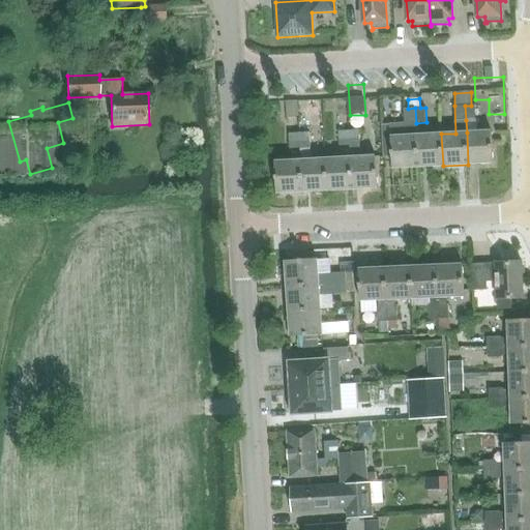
[(471,106),(465,106),(466,120),(475,119),(474,106),(471,106)]
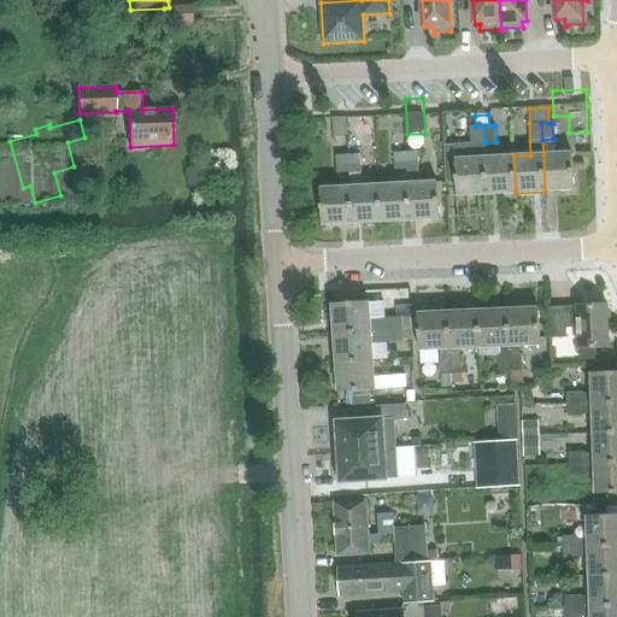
[(472,145),(446,145),(447,183),(457,183),(458,195),(487,194),(485,158),(485,144),(483,125),(475,127),(471,127),(472,145)]
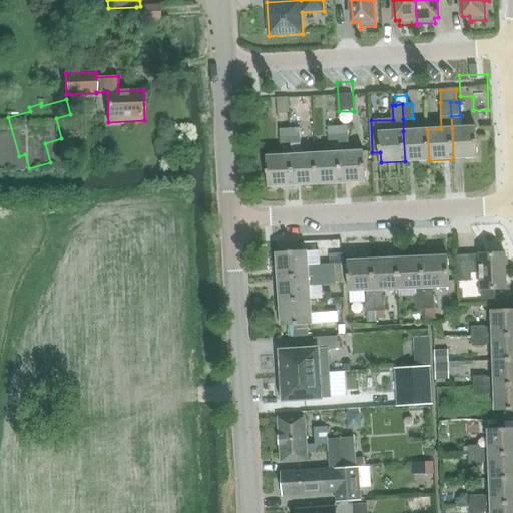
[(336,126),(327,126),(328,141),(337,140),(336,126)]
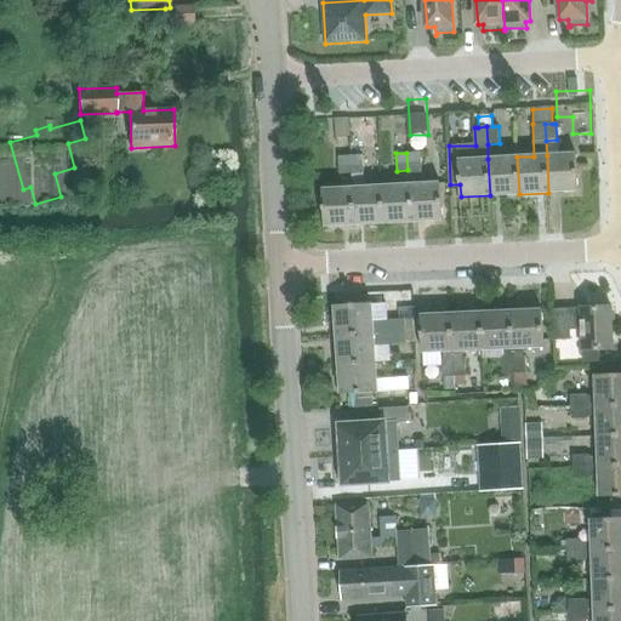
[(420,153),(406,153),(408,170),(409,170),(410,184),(411,184),(414,221),(443,218),(440,183),(422,184),(420,153)]
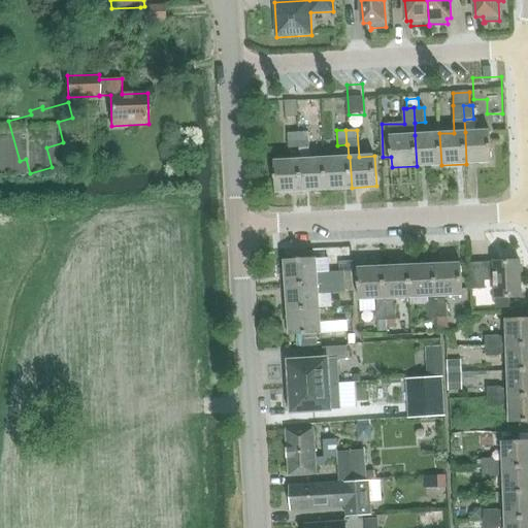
[(473,132),(465,132),(466,164),(491,162),(490,131),(473,132)]
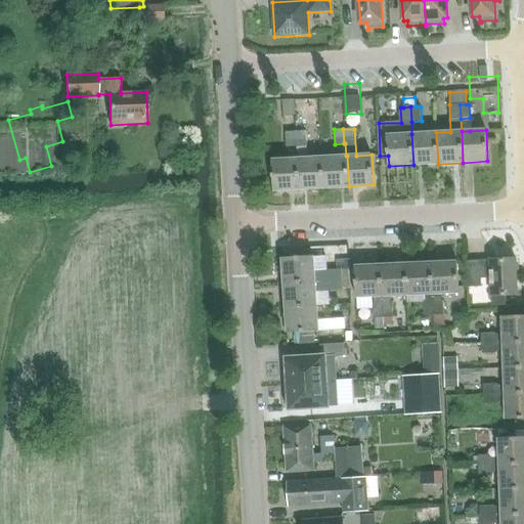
[(305,131),(296,132),(297,147),(306,146),(305,131)]
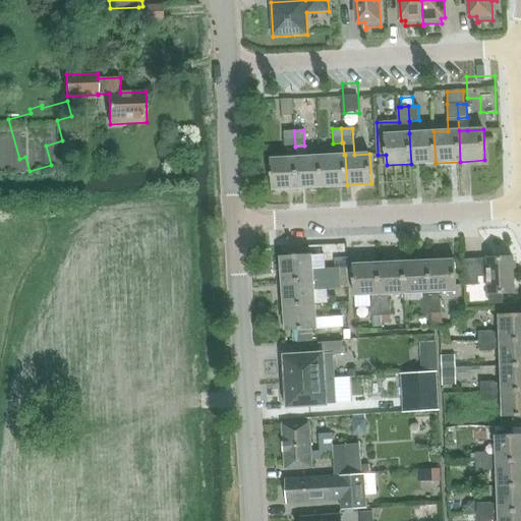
[(284,147),(295,147),(294,131),(283,132),(284,147)]
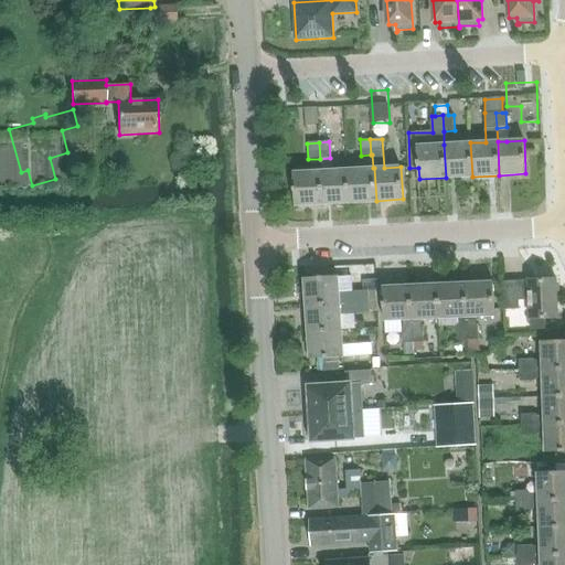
[(446,144),(444,145),(446,178),(472,177),(470,142),(446,144)]
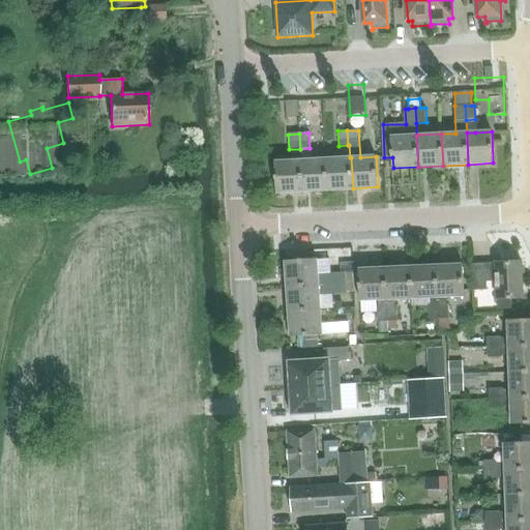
[(350,157),(326,159),(327,189),(353,188),(351,157),(350,157)]
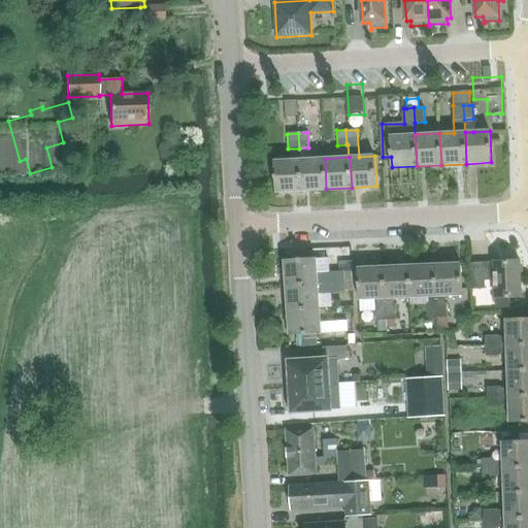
[(325,159),(299,160),(301,191),(326,189),(325,159)]
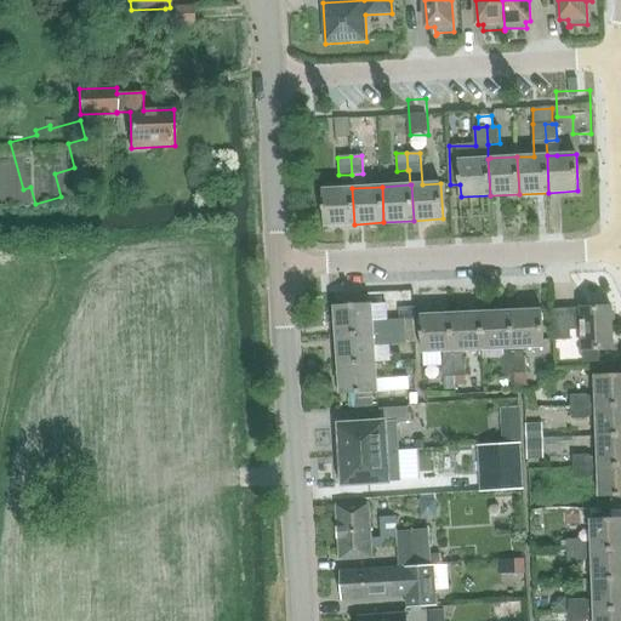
[(352,188),(323,191),(325,226),(354,224),(352,188)]
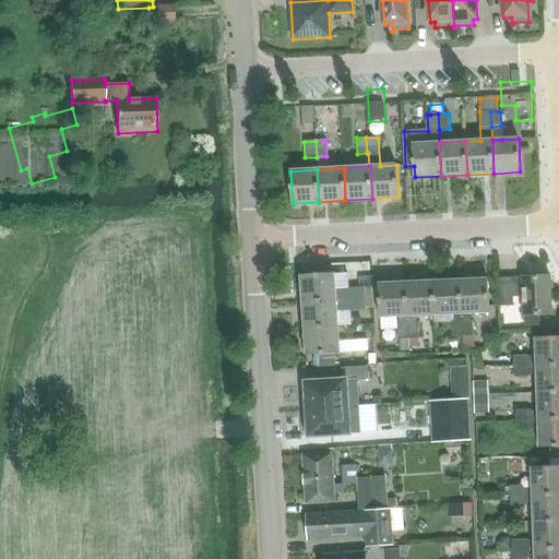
[(333,273),(300,275),(302,301),(372,297),(371,287),(334,290),(333,273)]
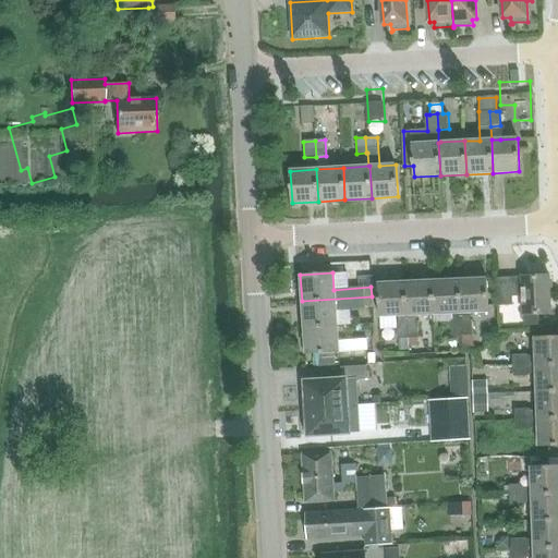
[(523,314),(549,313),(548,276),(496,277),(497,305),(512,305),(512,296),(523,295),(523,314)]
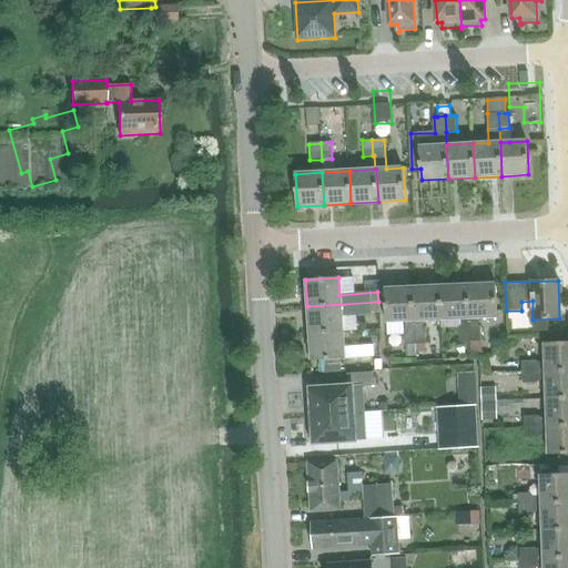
[(496,316),(495,283),(466,284),(469,343),(480,342),(480,326),(478,326),(478,317),(496,316)]
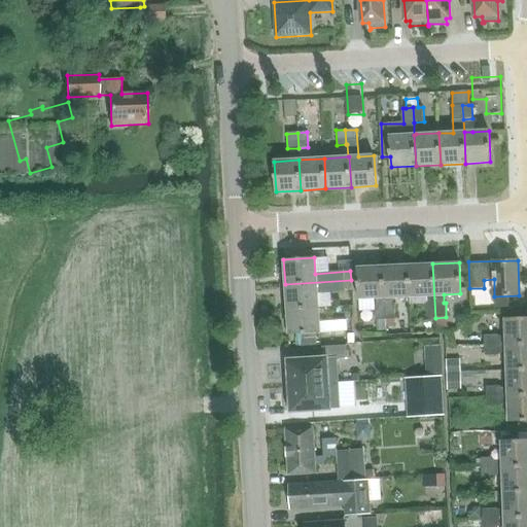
[(435,318),(432,264),(407,266),(409,295),(427,294),(427,303),(425,303),(426,318),(435,318)]
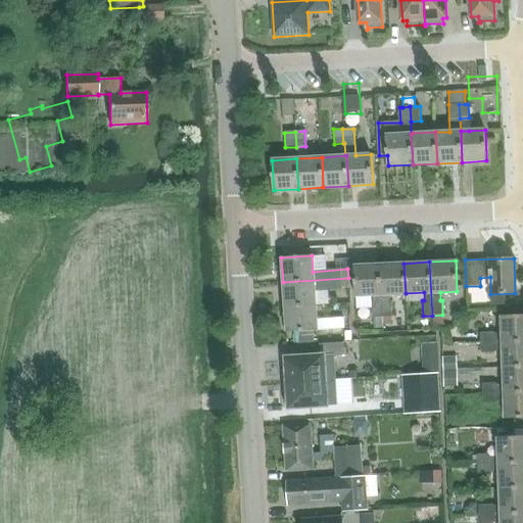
[(406,293),(403,264),(378,265),(379,295),(380,317),(382,317),(391,317),(391,302),(389,302),(389,294),(406,293)]
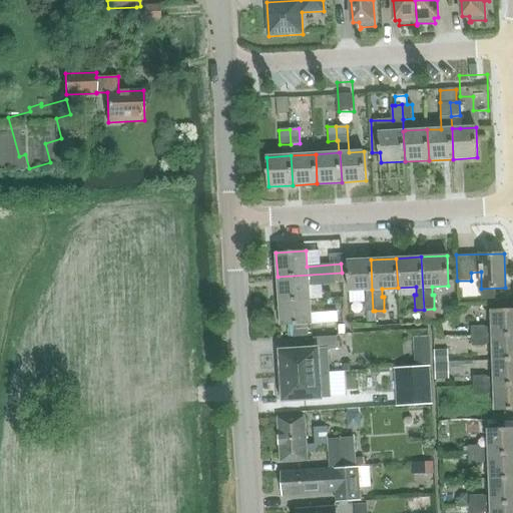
[(373,311),(372,290),(371,260),(345,261),(347,291),(366,290),(366,297),(364,297),(365,321),(375,320),(375,311),(373,311)]
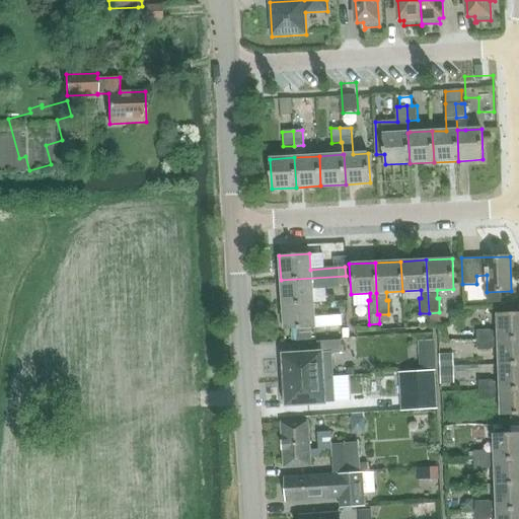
[(346,276),(281,280),(283,305),(313,303),(326,302),(325,288),(346,287),(346,276)]
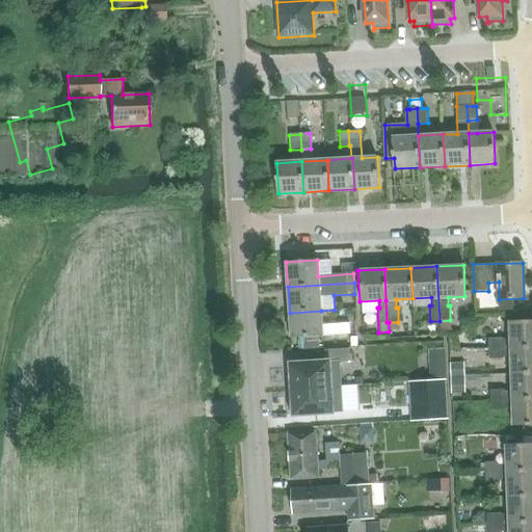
[(321,311),(290,313),(291,338),(322,336),(350,335),(348,323),(322,324),(321,311)]
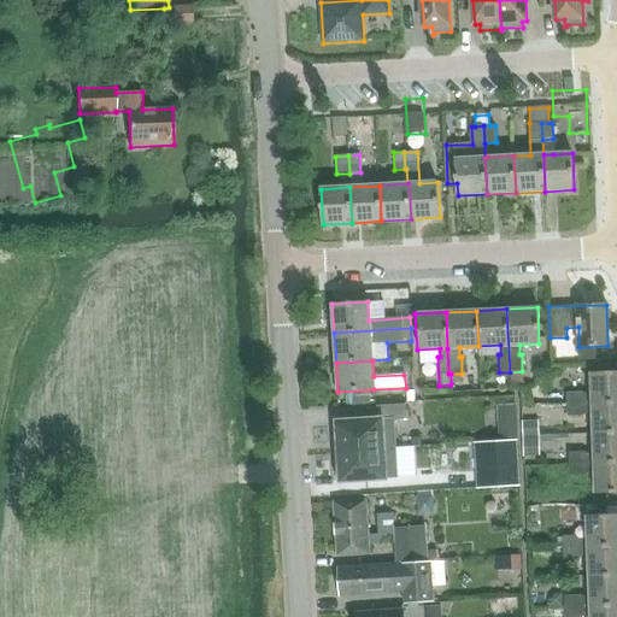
[(616,401),(616,371),(593,374),(594,394),(582,395),(582,392),(566,393),(566,404),(616,401)]
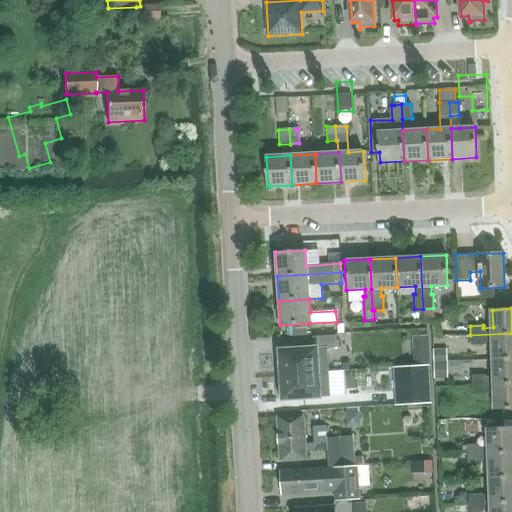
[(511,358),(511,333),(470,335),(470,345),(484,345),(484,343),(493,343),(494,359),(511,358)]
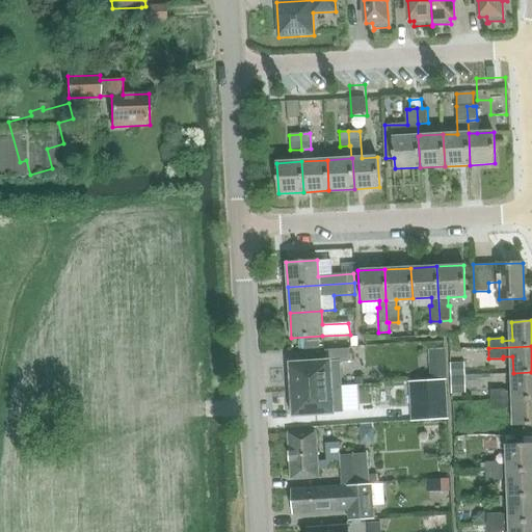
[(292,368),(288,368),(289,380),(292,380),(293,389),(293,390),(341,387),(339,362),(350,362),(349,348),(325,350),(325,363),(292,365),(292,368)]
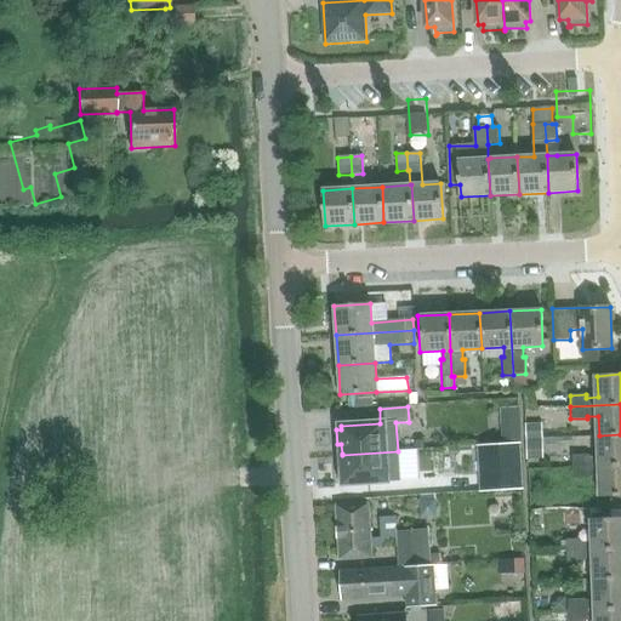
[(588,455),(571,456),(573,467),(620,465),(620,434),(599,436),(599,456),(588,456),(588,455)]
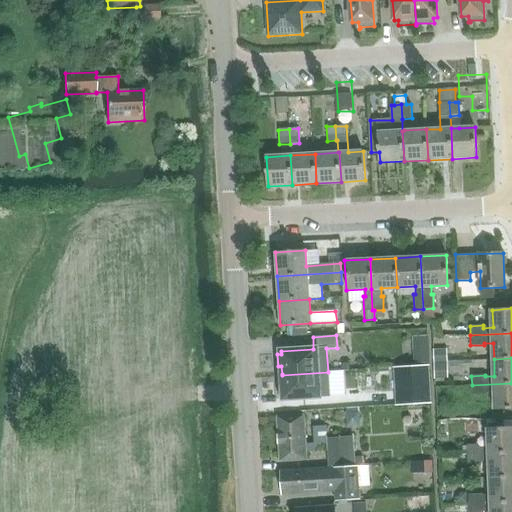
[(428,366),(394,368),(395,392),(398,391),(398,405),(431,403),(428,366)]
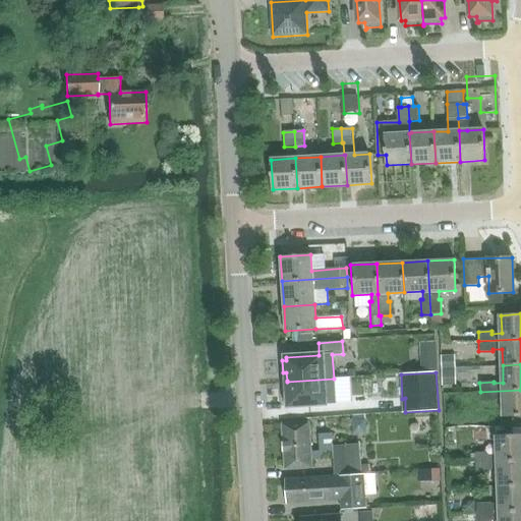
[(288,391),(284,391),(285,403),(288,403),(289,406),(335,403),(334,379),(287,382),(288,391)]
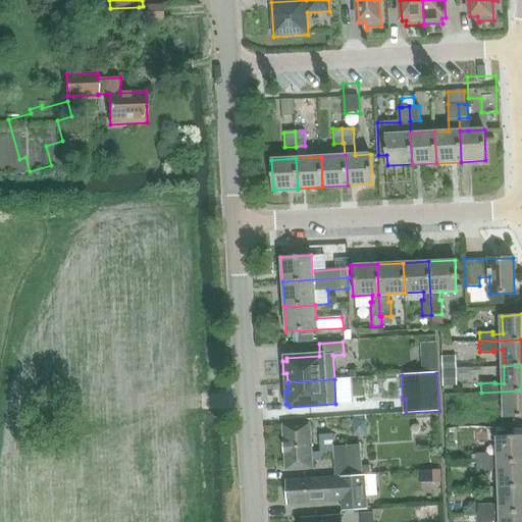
[(521,415),(521,390),(481,393),(481,404),(497,403),(497,401),(505,401),(506,416),(521,415)]
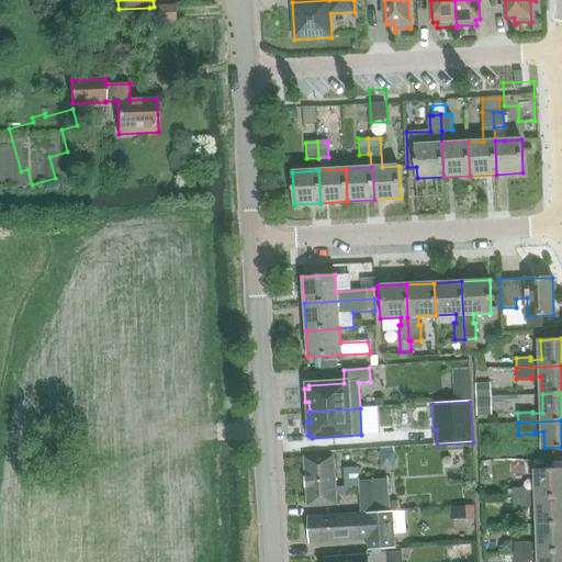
[(389,501),(386,479),(359,481),(358,468),(343,469),(344,486),(336,487),(335,457),(305,459),(307,506),(337,504),(337,497),(346,497),(346,491),(360,490),(361,513),(398,509),(398,502),(389,501)]
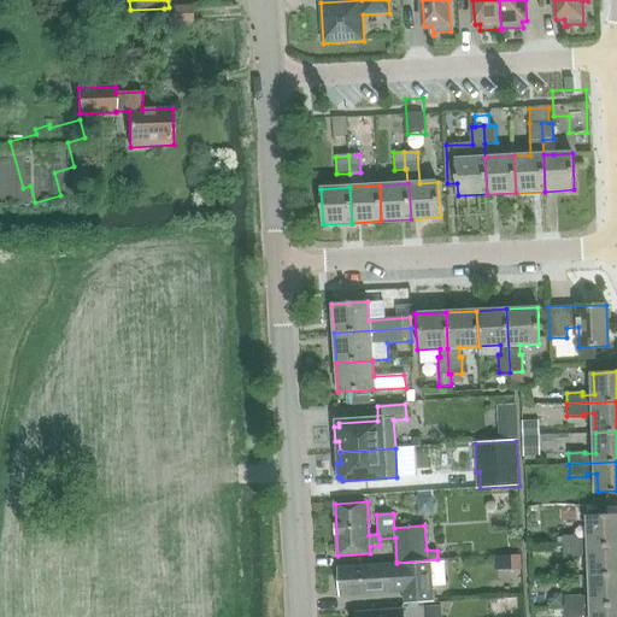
[(579,534),(563,535),(563,547),(591,546),(616,544),(616,513),(598,515),(597,505),(587,505),(587,516),(589,516),(591,536),(579,536),(579,534)]
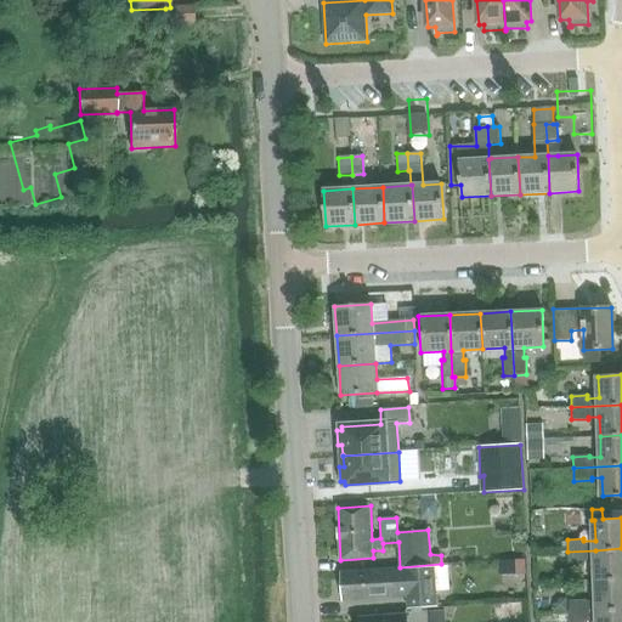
[(621,548),(595,550),(567,552),(569,563),(584,563),(584,560),(597,560),(598,581),(621,578),(621,548)]
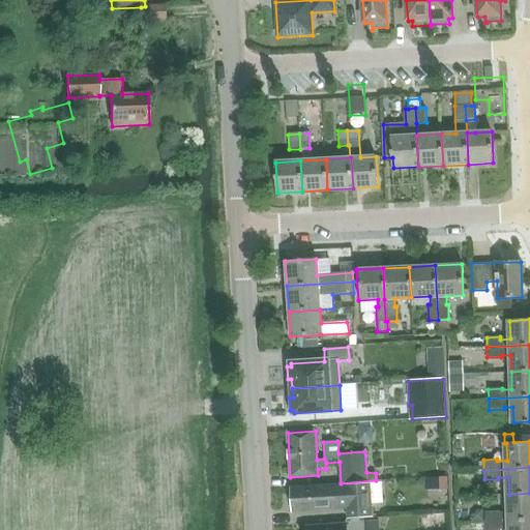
[(371,519),(367,483),(334,486),(320,488),(320,487),(291,488),(293,512),(344,509),(345,521),(371,519)]
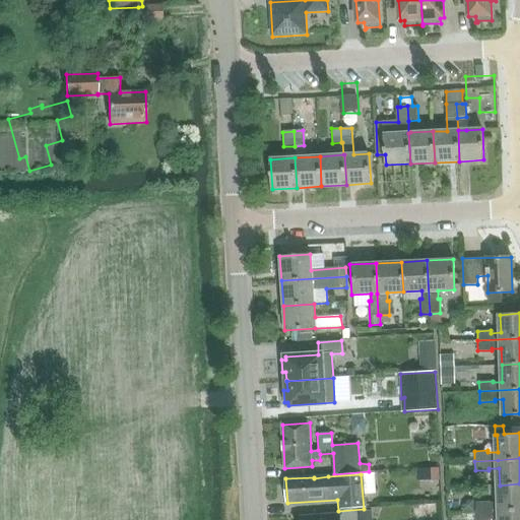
[(500,502),(475,503),(475,512),(501,511),(519,509),(519,483),(500,485),(500,502)]
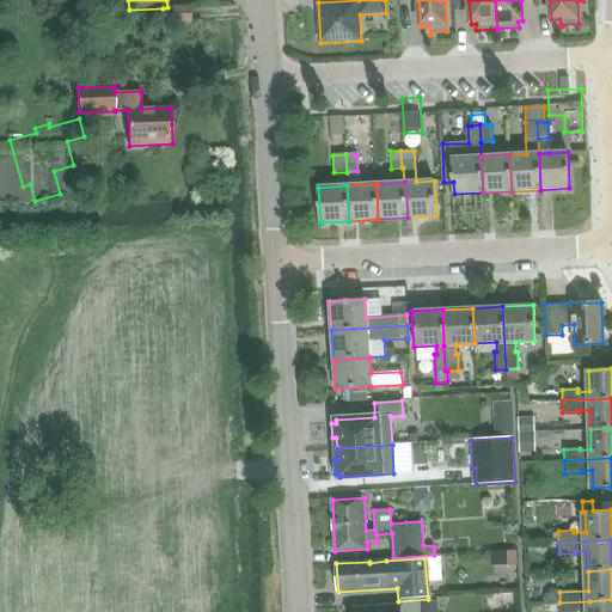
[(611,611),(611,599),(589,601),(560,603),(561,611),(560,611),(577,611),(589,611),(611,611)]
